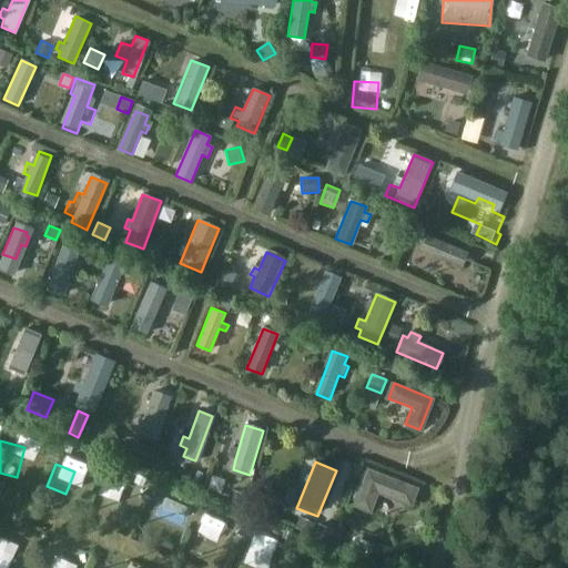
[(353,504),(367,510),(376,489),(409,503),(416,486),(368,467),(353,504)]
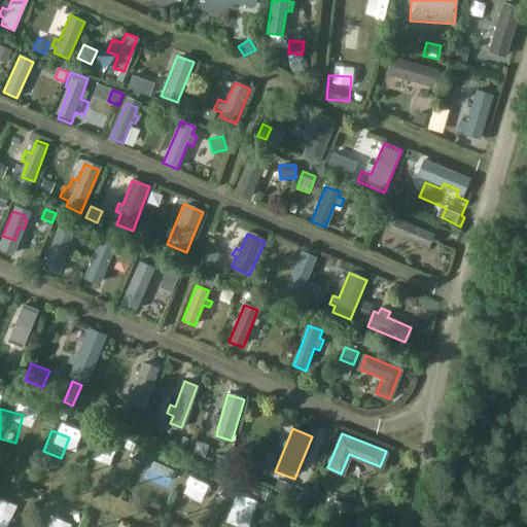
[(104,463),(107,452),(85,445),(82,456),(104,463)]
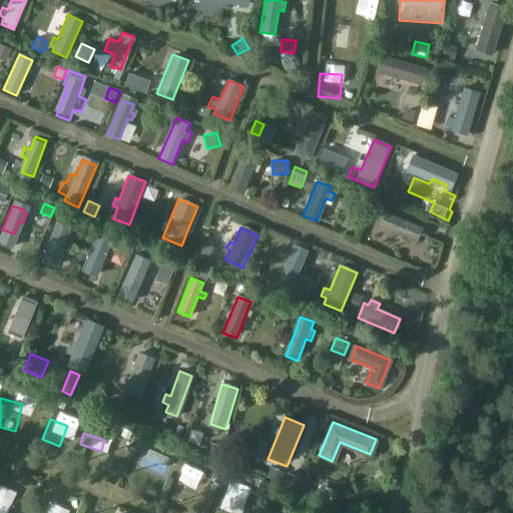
[(211,443),(207,453),(220,458),(224,448),(211,443)]
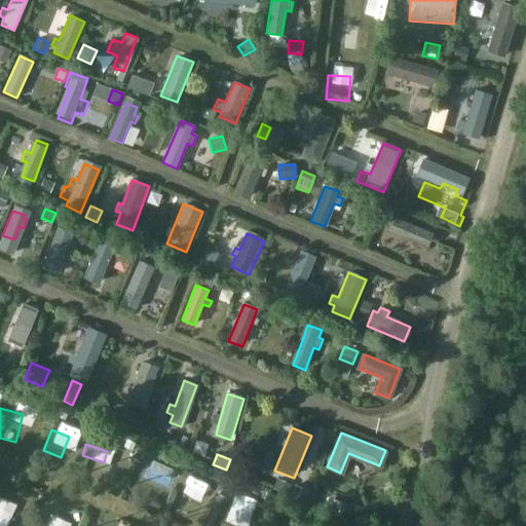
[(153,495),(161,476),(140,466),(132,486),(153,495)]
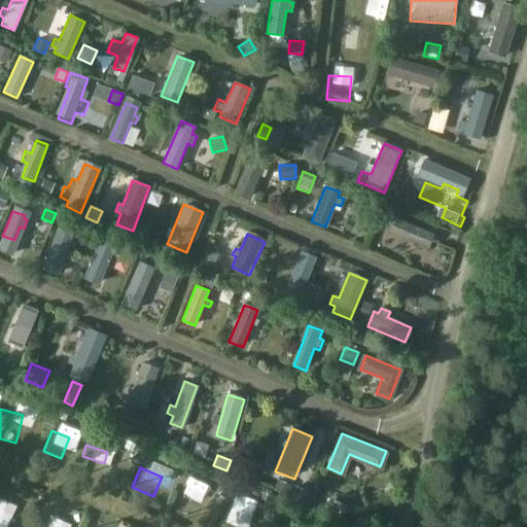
[(171,485),(166,506),(190,512),(195,489),(171,485)]
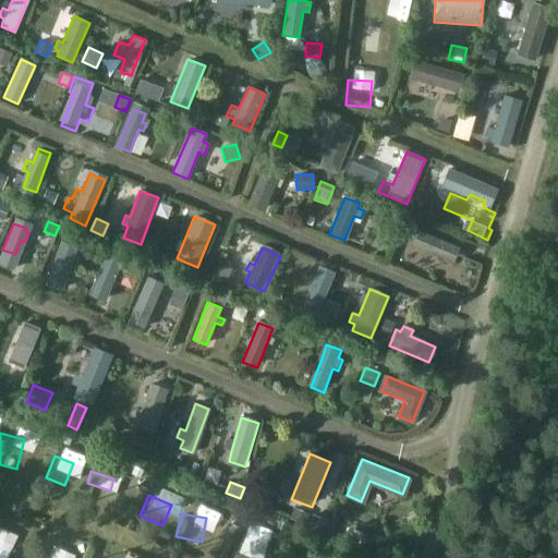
[(363,533),(347,528),(342,540),(359,546),(363,533)]
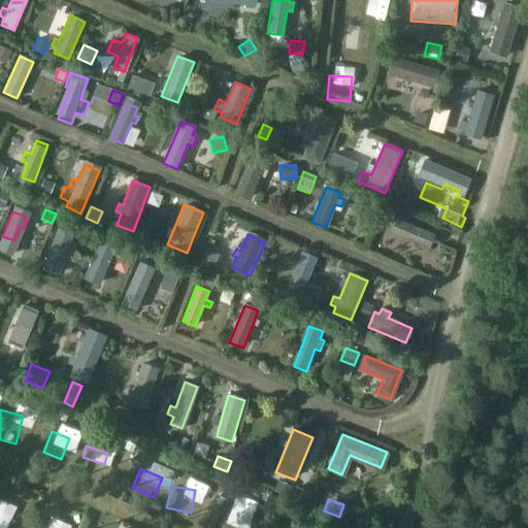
[(221,527),(224,527),(248,527),(253,508),(227,502),(221,527)]
